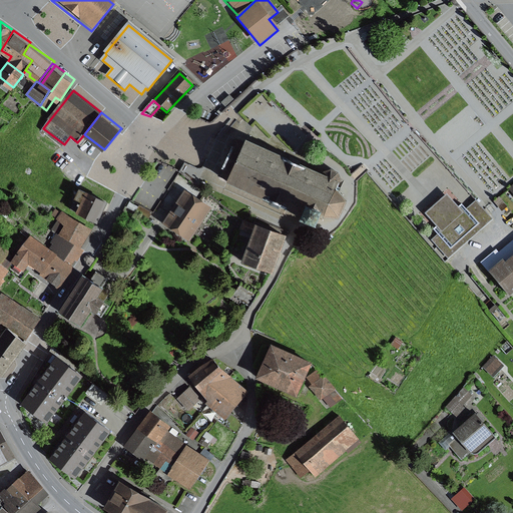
[(239,148),(232,145),(218,176),(226,180),(223,186),(299,219),(295,228),(308,234),(315,220),(320,223),(335,223),(343,206),(333,194),(339,180),(336,174),(328,171),(322,173),(320,176),(242,142),(239,148)]
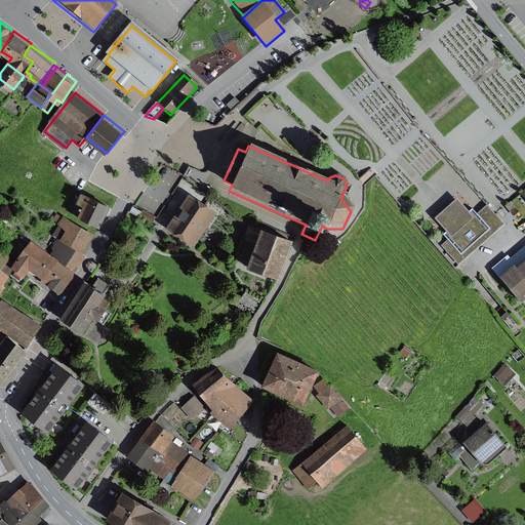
[(113,204),(84,192),(82,195),(74,212),(103,226),(113,204)]
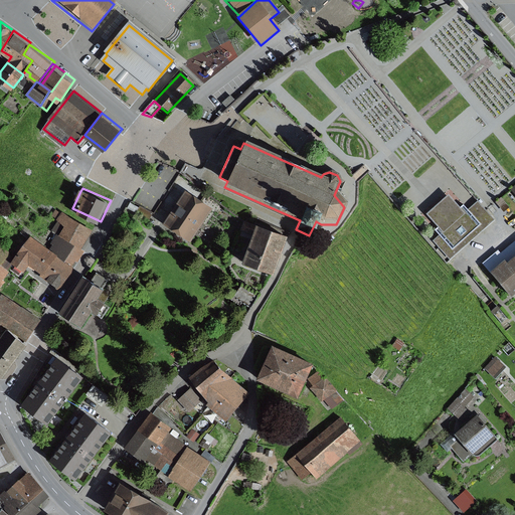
[(214,206),(187,189),(166,222),(193,239),(214,206)]
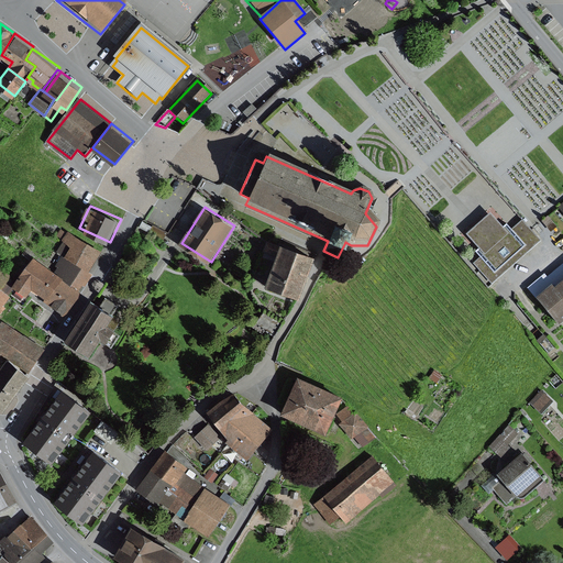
[(507,234),(501,229),(489,214),(465,235),(477,250),(484,256),(507,234)]
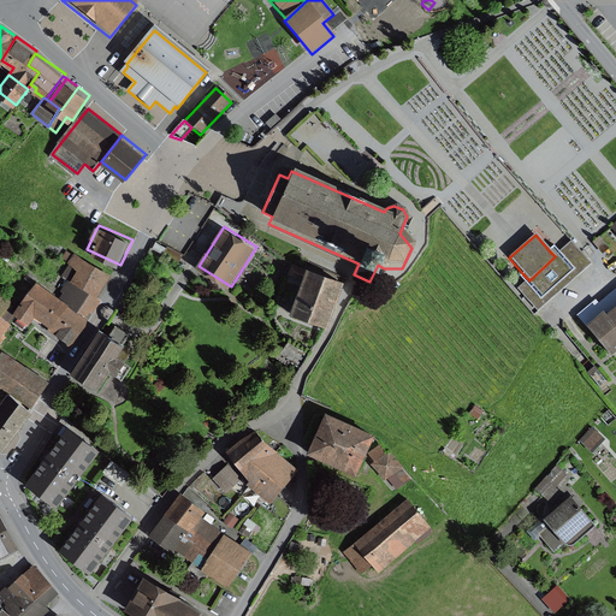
[(157,242),(153,249),(163,254),(166,247),(157,242)]
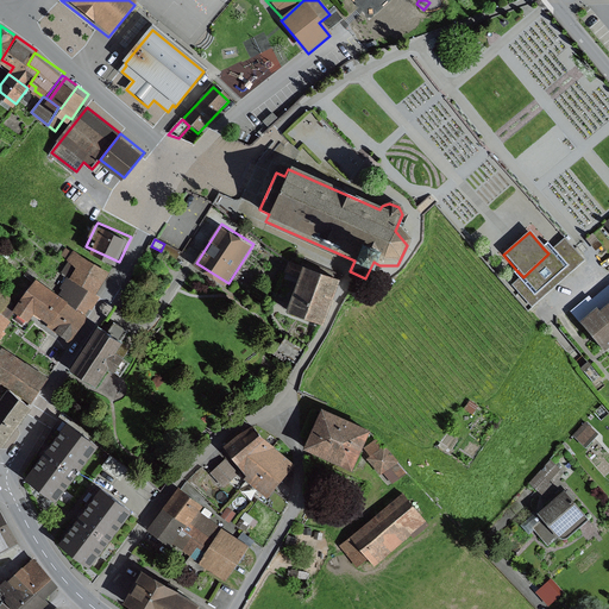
[(542,248),(548,253),(523,277),(516,270),(513,274),(519,280),(512,286),(532,308),(584,262),(575,251),(564,239),(553,250),(547,243),(542,248)]
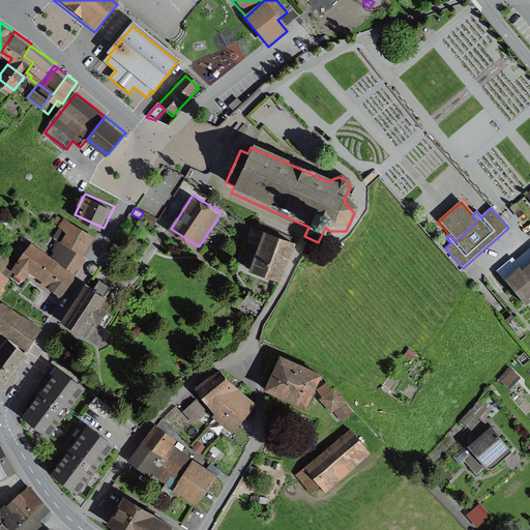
[(144,212),(141,218),(154,226),(157,218),(144,212)]
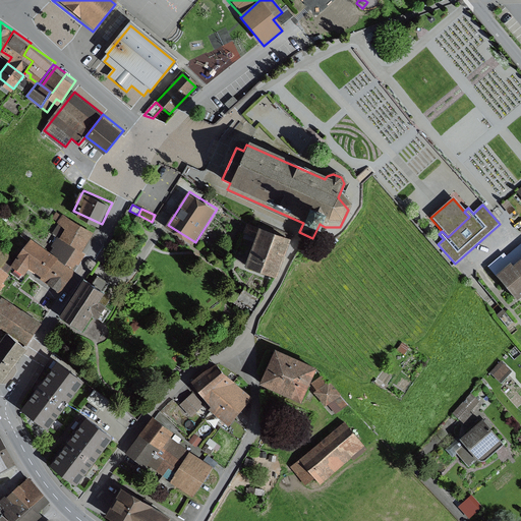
[(60,237),(82,251),(96,232),(69,216),(64,213),(62,215),(58,222),(60,222),(67,227),(60,237)]
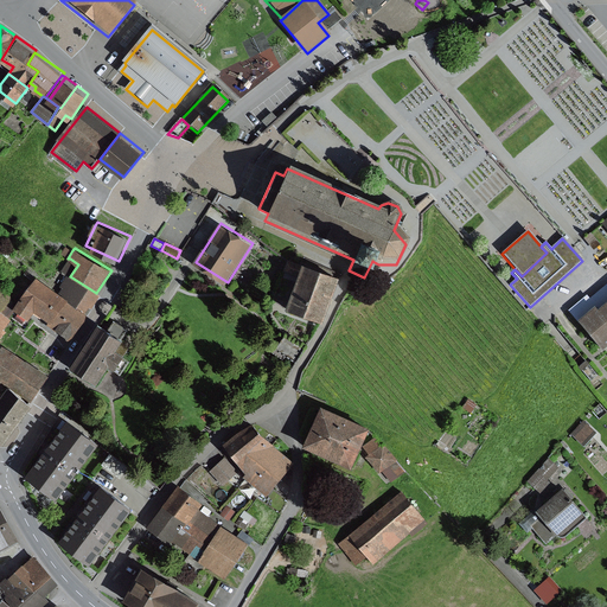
[(100,295),(96,293),(70,276),(78,264),(70,259),(62,270),(68,274),(59,286),(63,288),(59,292),(89,311),(100,295)]
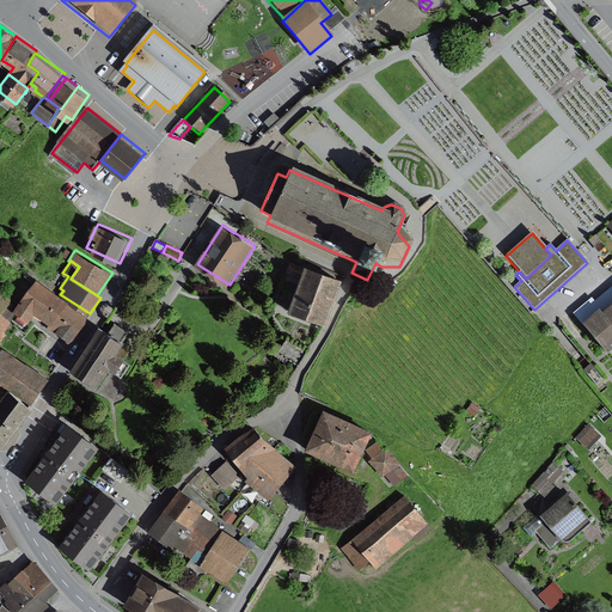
[(298,282),(301,271),(287,268),(285,277),(298,282)]
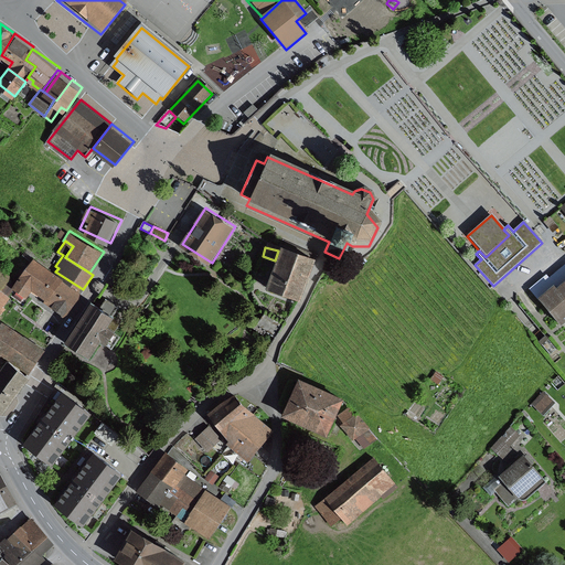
[(312,263),(278,251),(275,260),(263,294),(297,306),(312,263)]
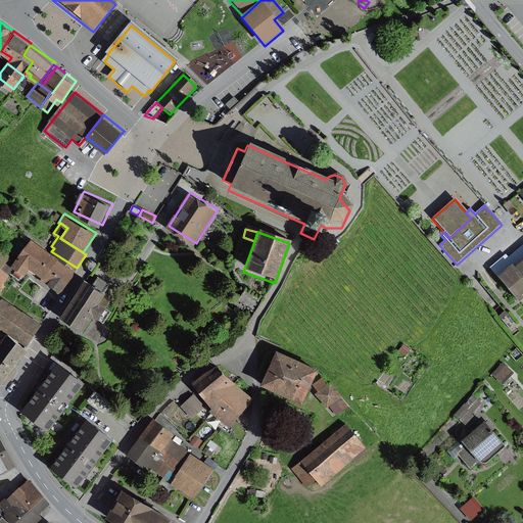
[(59,258),(33,238),(13,265),(26,275),(31,269),(44,279),(59,258)]
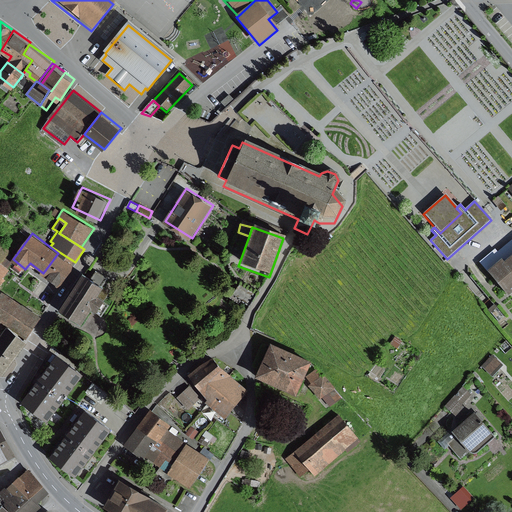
[(76,266),(58,253),(43,273),(61,286),(76,266)]
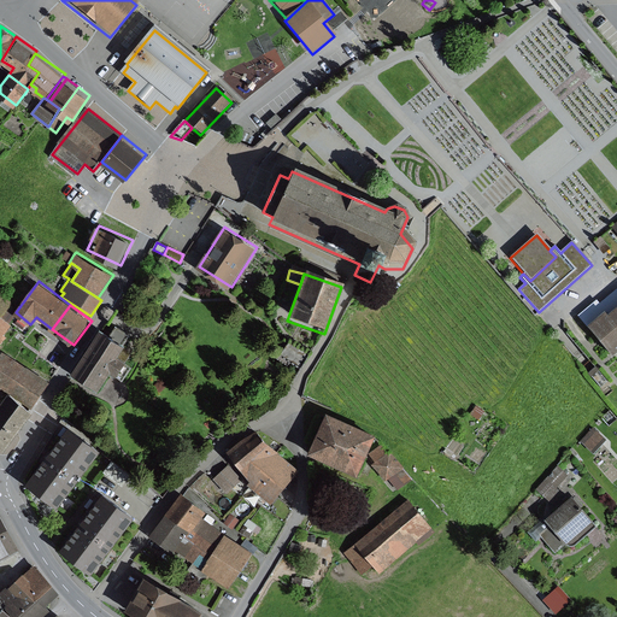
[(603,312),(583,329),(609,359),(616,352),(616,306),(606,316),(603,312)]
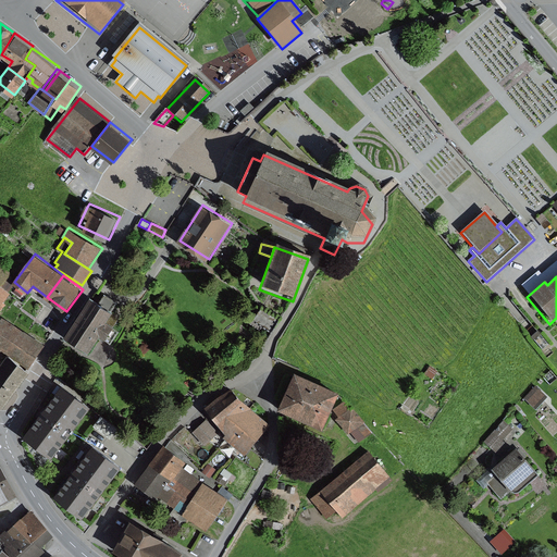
[(11,293),(0,284),(0,312),(7,304),(4,301),(11,293)]
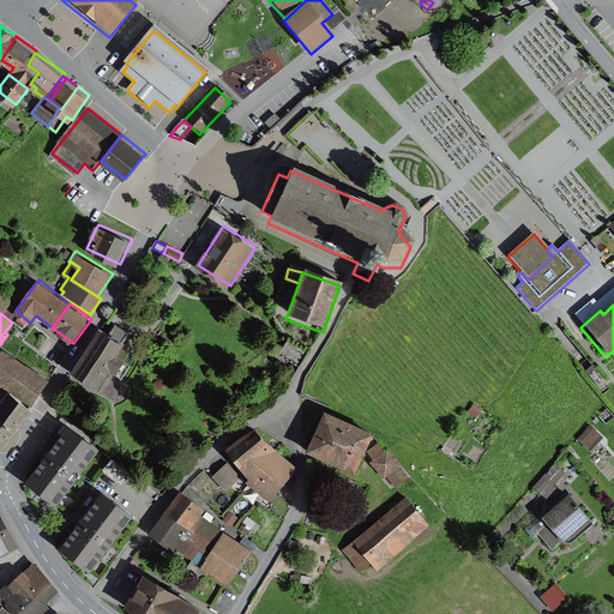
[(107,338),(96,332),(68,377),(73,379),(95,392),(107,374),(120,383),(130,367),(116,357),(131,335),(115,325),(107,338)]
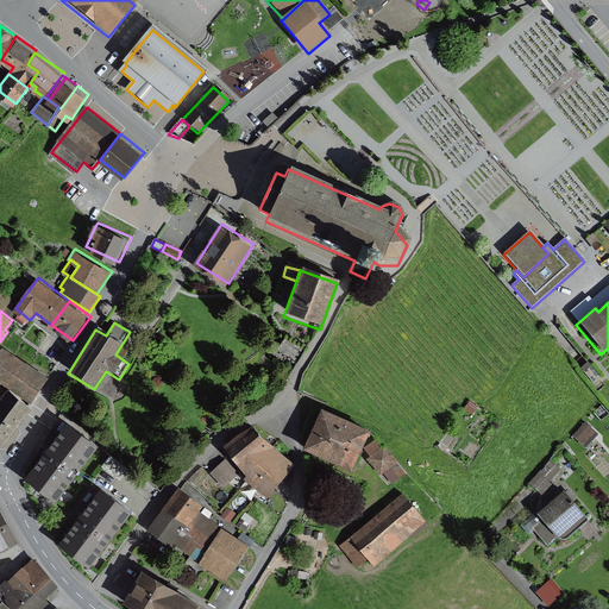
[(287,334),(278,349),(296,360),(307,345),(287,334)]
